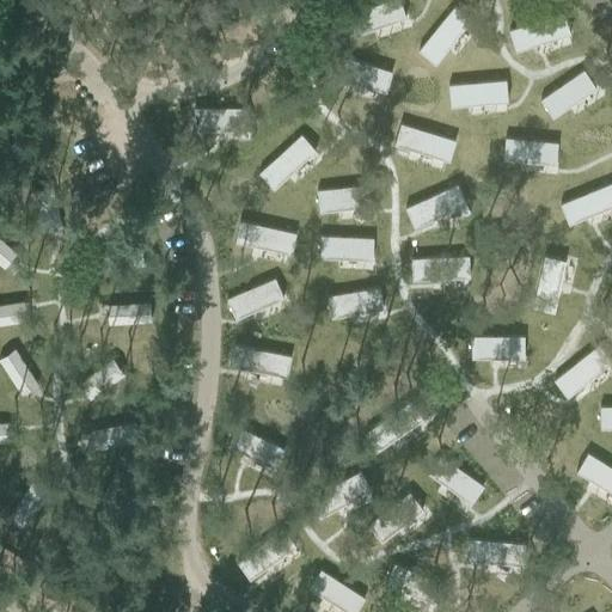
[(398,0),(389,0),(349,13),(355,34),(405,17),(398,0)]
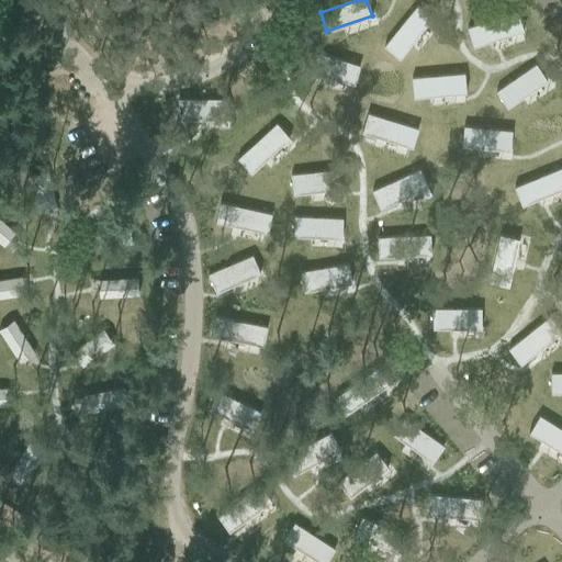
[(416,4),(383,45),(400,58),(433,18),(416,4)]
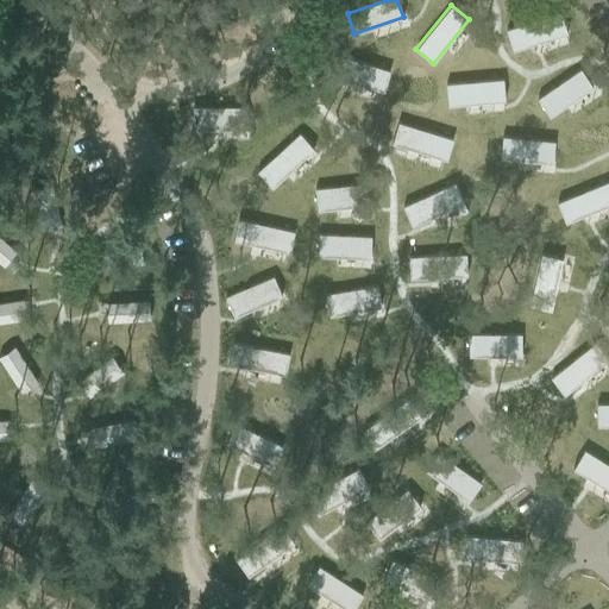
[(559,12),(506,30),(513,50),(566,33),(559,12)]
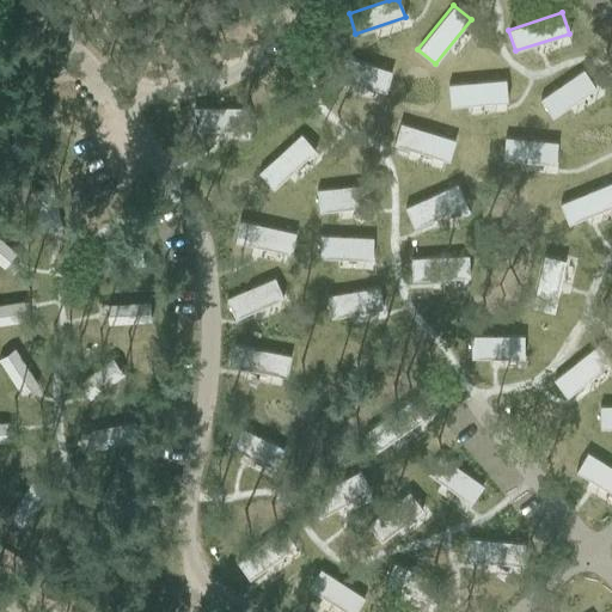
[(344,56),(384,54),(384,36),(343,37),(344,56)]
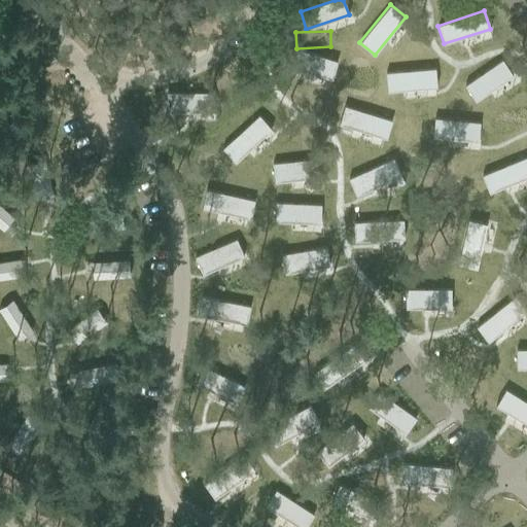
[(289,47),(284,66),(331,79),(337,61),(289,47)]
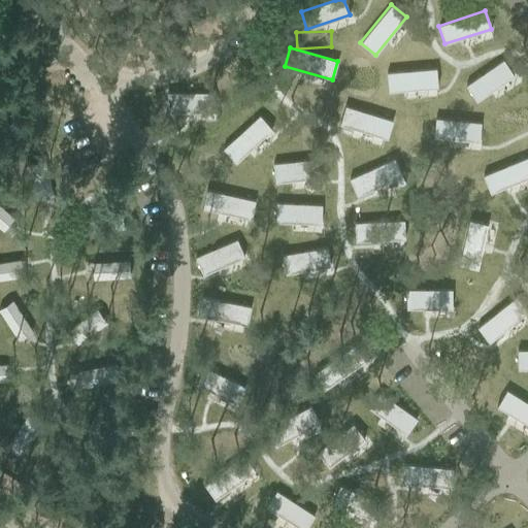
[(503,60),(466,85),(476,100),(513,75),(503,60)]
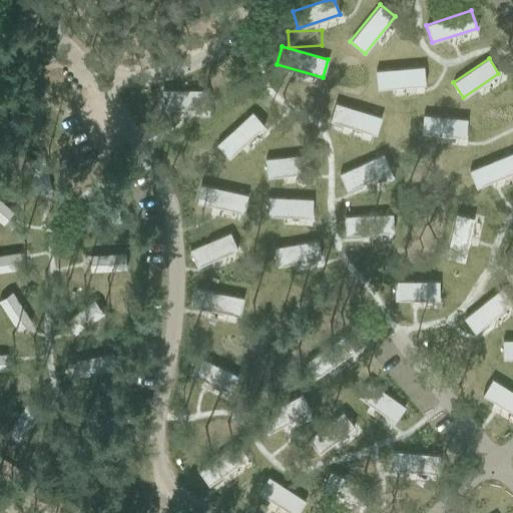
[(423,66),(376,70),(377,88),(425,84),(423,66)]
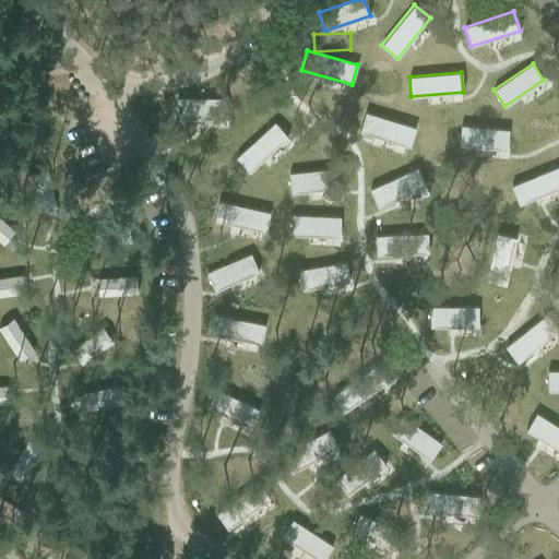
[(177,98),(177,118),(225,119),(225,99),(177,98)]
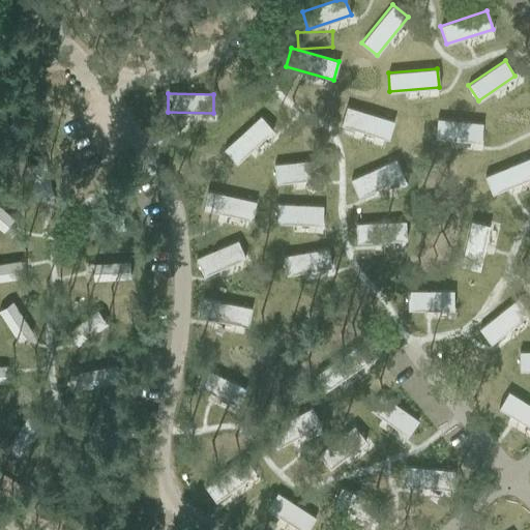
[(347,107),(342,124),(388,139),(393,121),(347,107)]
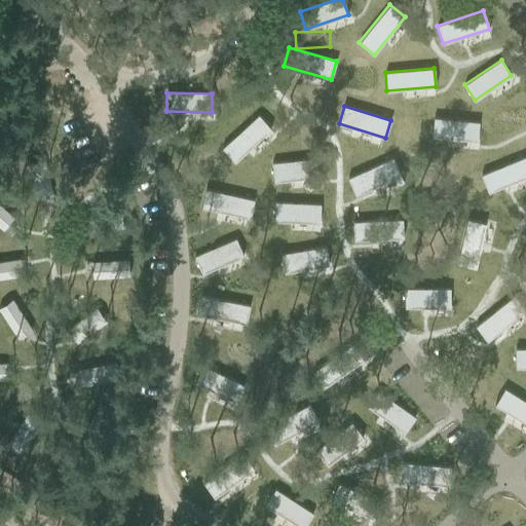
[(258,115),(222,148),(234,162),(270,129),(258,115)]
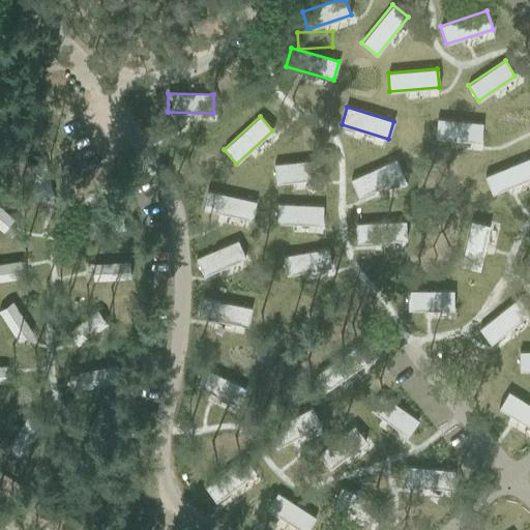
[(437,119),(435,138),(480,142),(481,123),(437,119)]
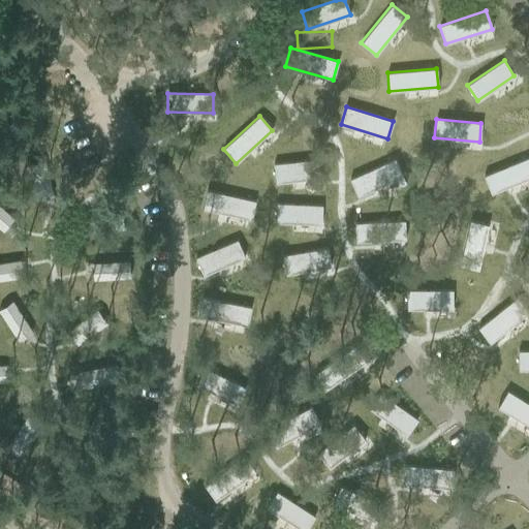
[(528,157),(484,176),(491,193),(528,177),(528,157)]
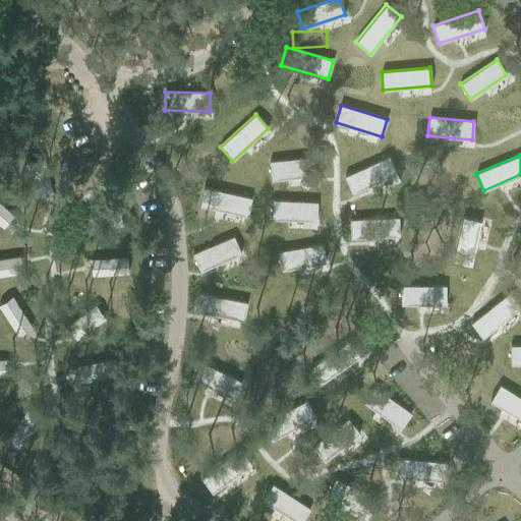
[(389,157),(345,177),(352,193),(397,173),(389,157)]
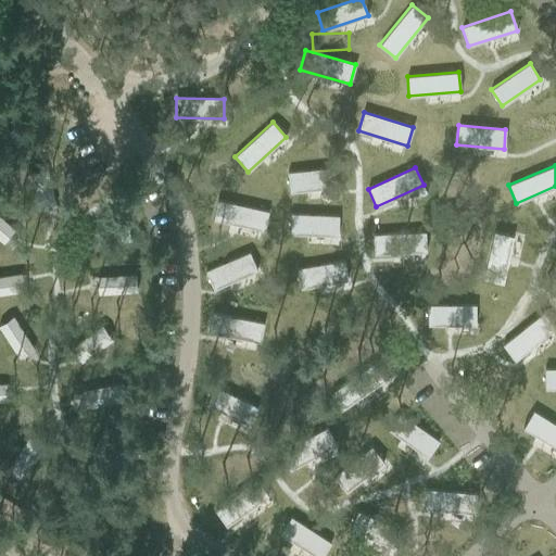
[(47,168),(30,173),(38,210),(46,209),(55,206),(47,168)]
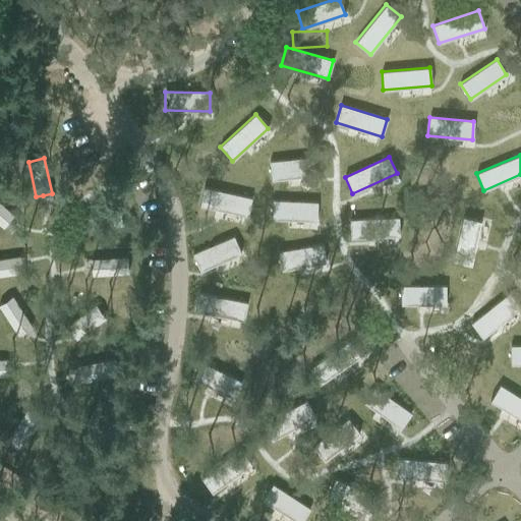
[(314,158),(271,161),(272,178),(316,175),(314,158)]
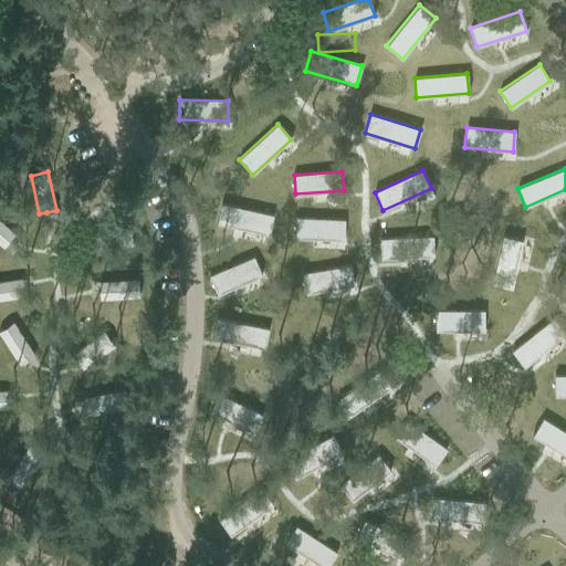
[(221,203),(217,223),(269,234),(273,215),(221,203)]
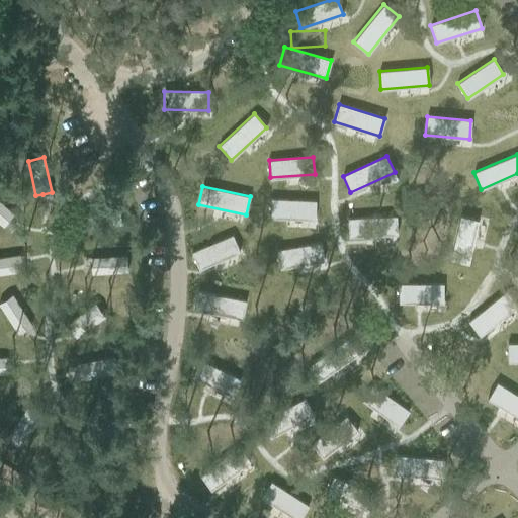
[(270,199),(270,218),(314,220),(315,201),(270,199)]
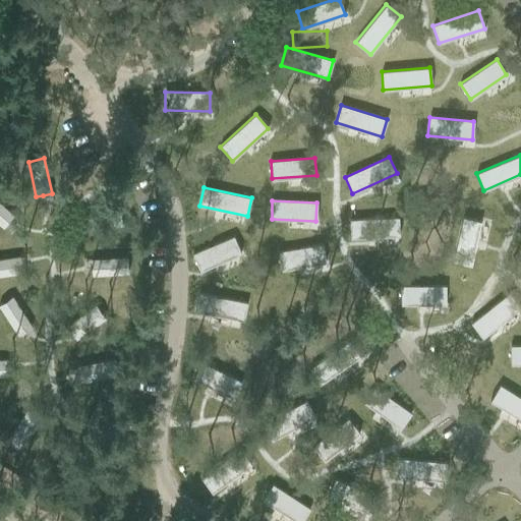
[(0,203),(0,224),(3,227),(14,215),(0,203)]
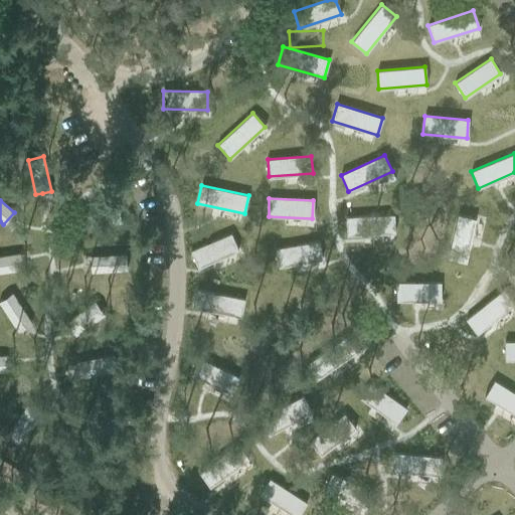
[(118,206),(82,216),(87,231),(91,230),(122,222),(118,206)]
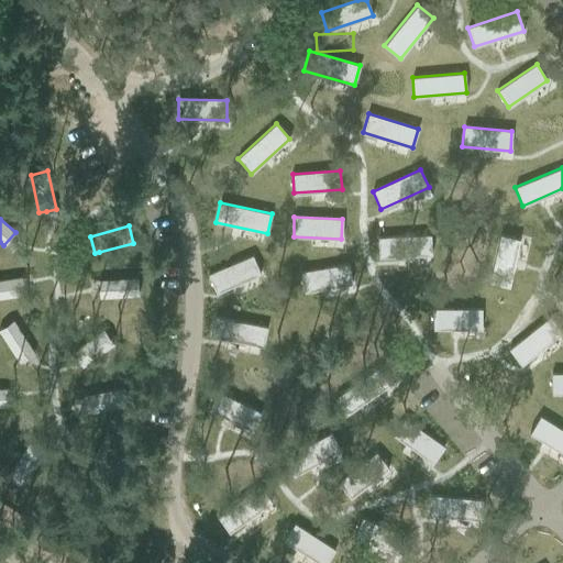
[(430,234),(378,238),(378,257),(431,255),(430,234)]
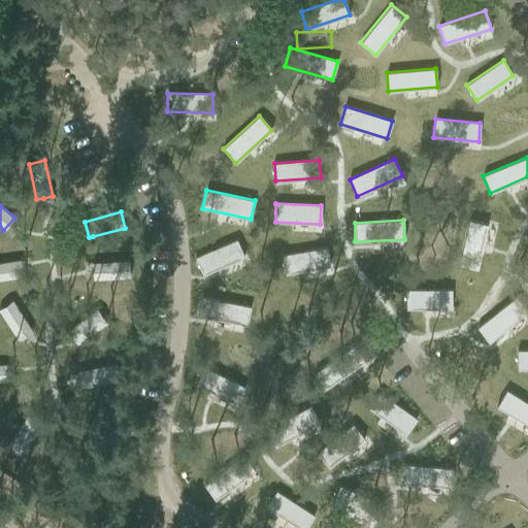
[(468,220),(459,264),(477,268),(488,224),(468,220)]
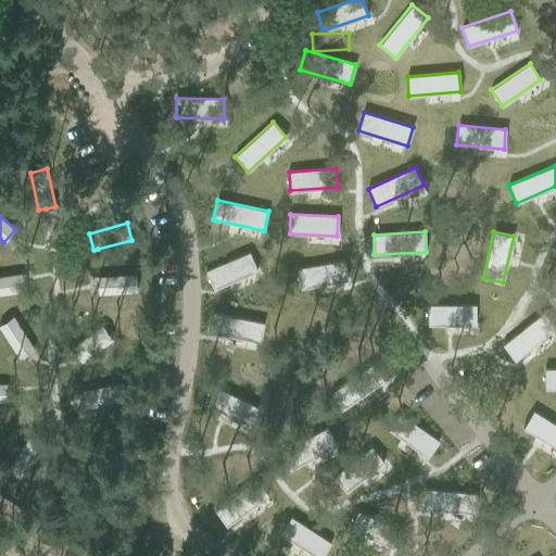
[(249,252),(205,272),(213,289),(256,270),(249,252)]
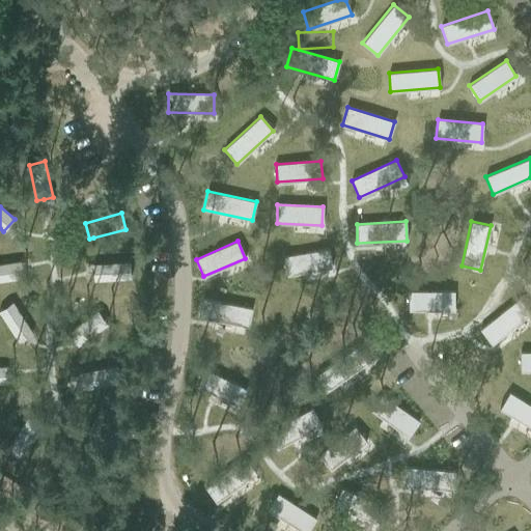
[(329,249),(284,256),(287,274),(332,268),(329,249)]
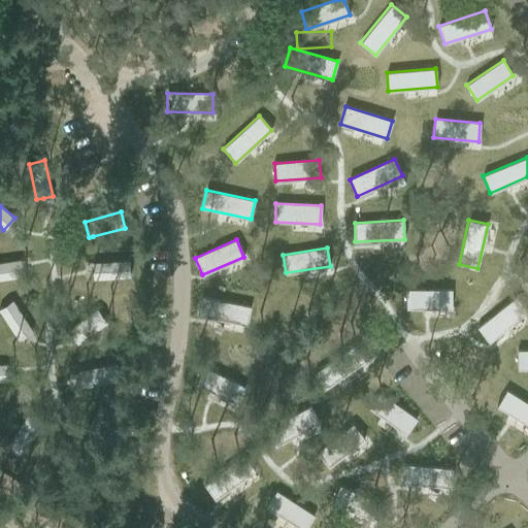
[(20,259),(0,262),(0,278),(23,275),(20,259)]
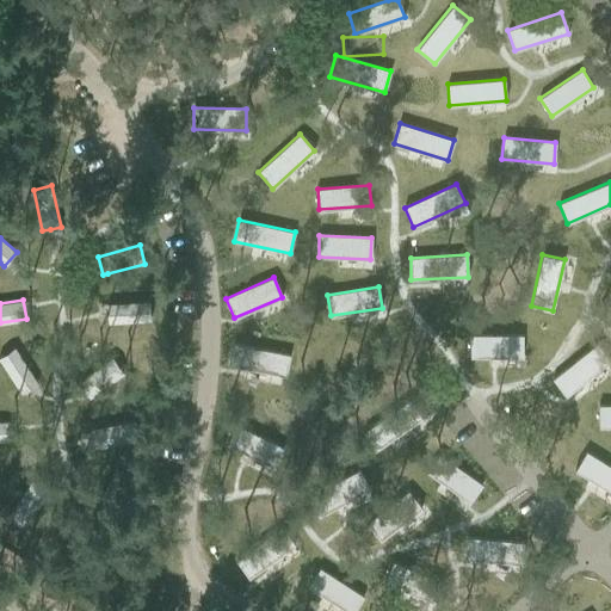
[(111,303),(106,304),(107,323),(150,320),(149,301),(111,303)]
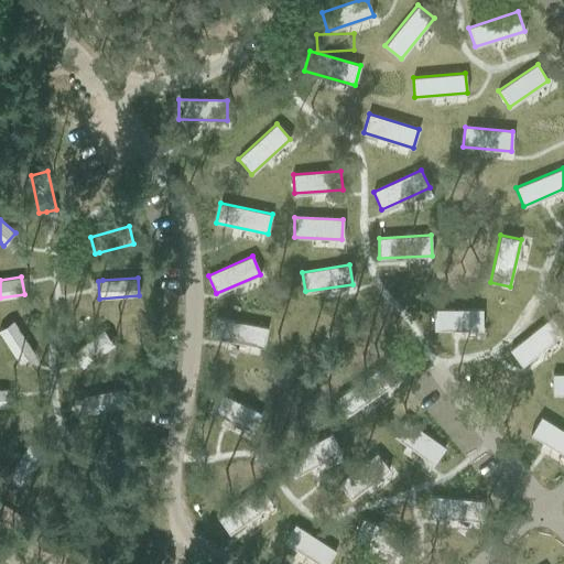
[(434,308),(434,328),(483,328),(483,308),(434,308)]
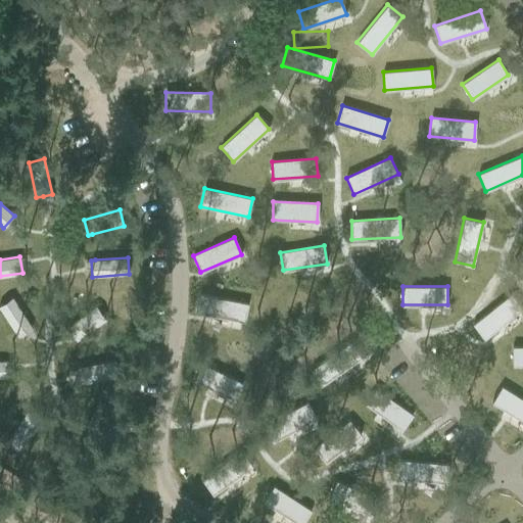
[(200,294),(196,312),(244,322),(248,304),(200,294)]
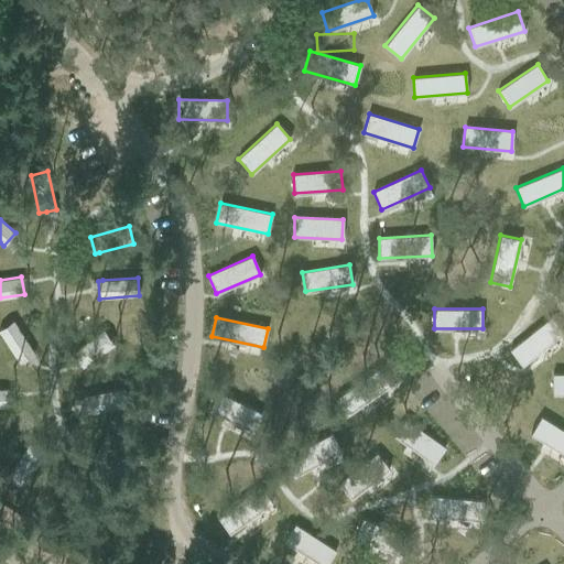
[(550,318),(510,349),(522,366),(563,334),(550,318)]
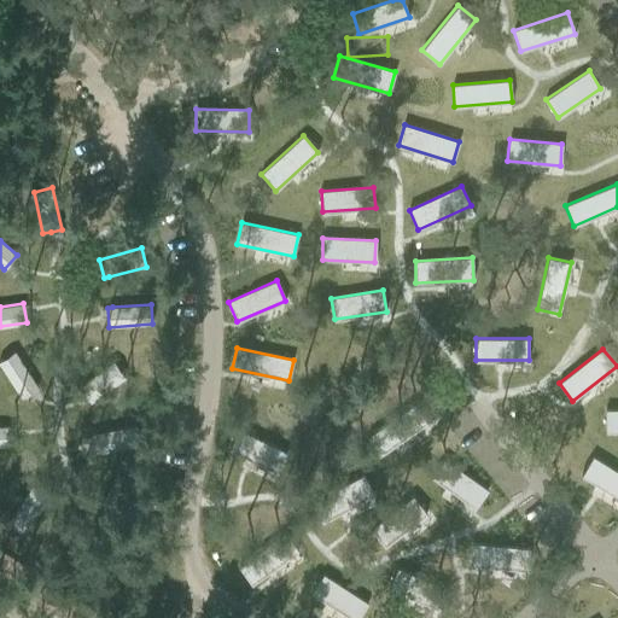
[(15,351),(0,360),(0,363),(22,397),(30,391),(38,386),(15,351)]
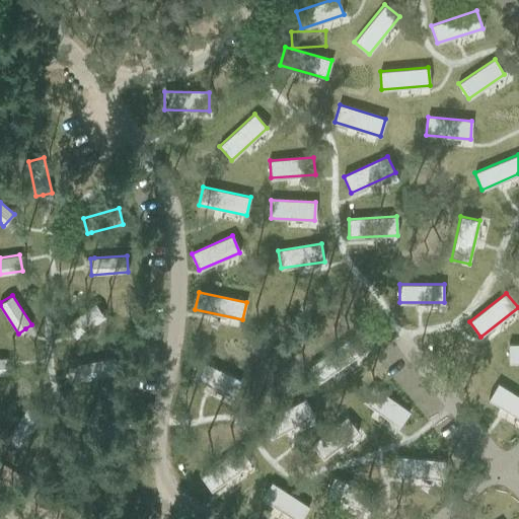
[(95,303),(66,324),(76,338),(104,316),(95,303)]
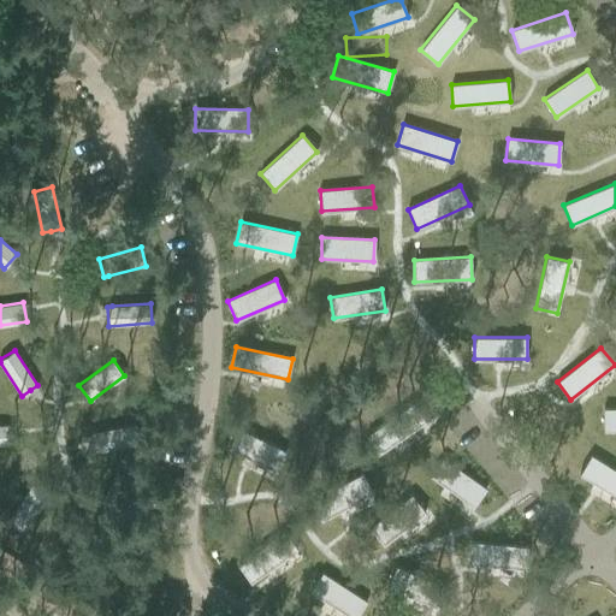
[(413,403),(366,434),(378,452),(425,421),(413,403)]
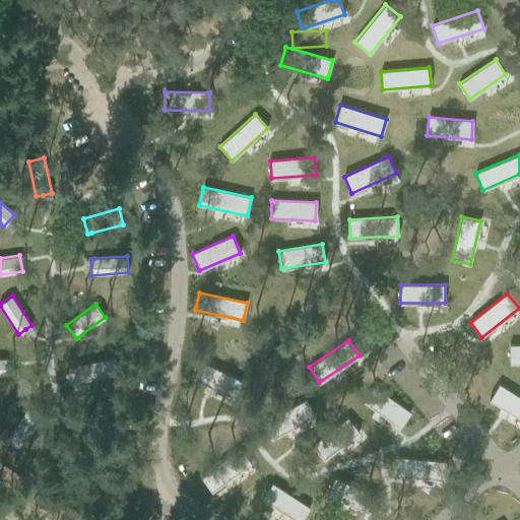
[(519,344),(509,345),(510,364),(519,363),(519,344)]
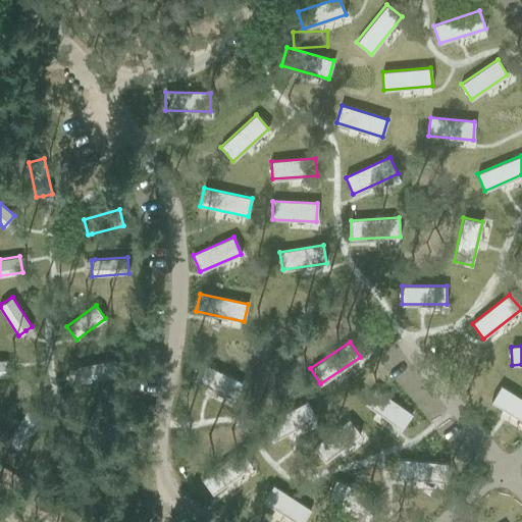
[(113,359),(79,367),(82,382),(117,375),(113,359)]
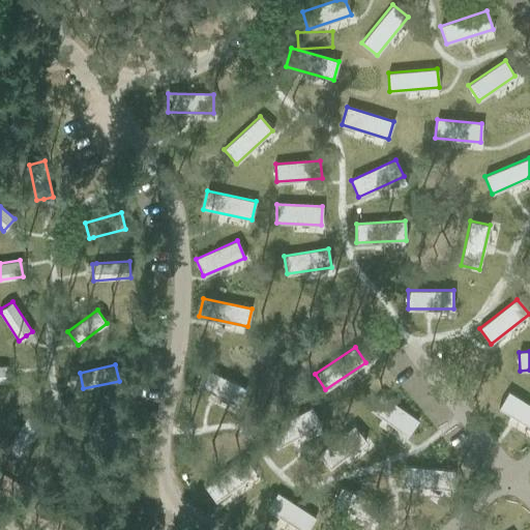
[(205,369),(197,385),(237,406),(245,389),(205,369)]
